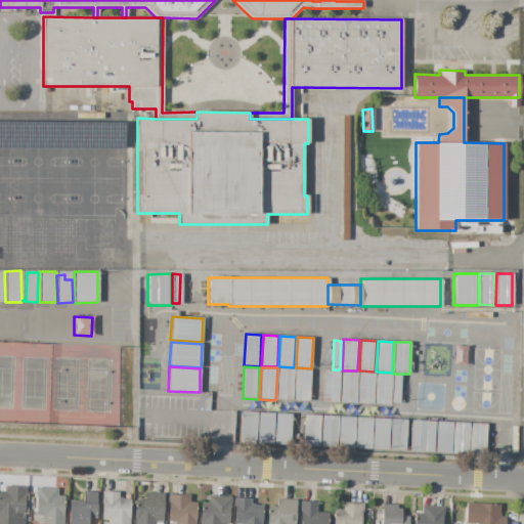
[(294,368),(293,401),(276,400),(278,367),(294,368)]
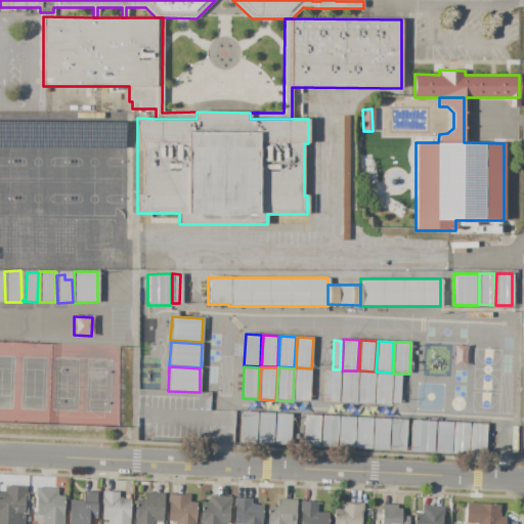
[(311,369),(309,402),(294,401),(295,368),(311,369)]
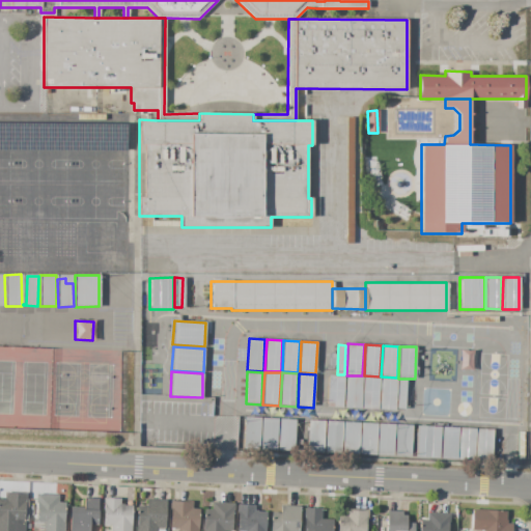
[(344,375),(343,408),(328,407),(329,375),(344,375)]
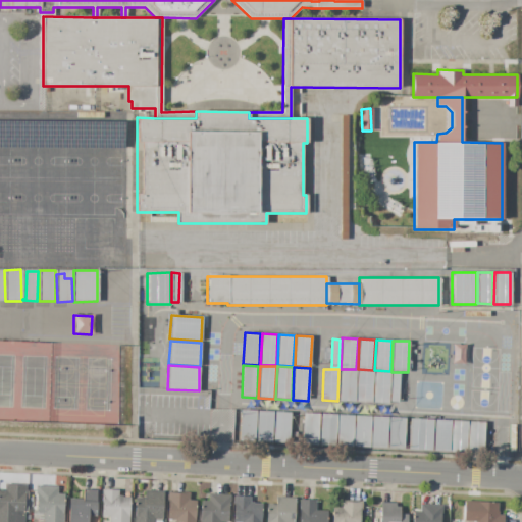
[(357,370),(355,402),(340,401),(341,370),(357,370)]
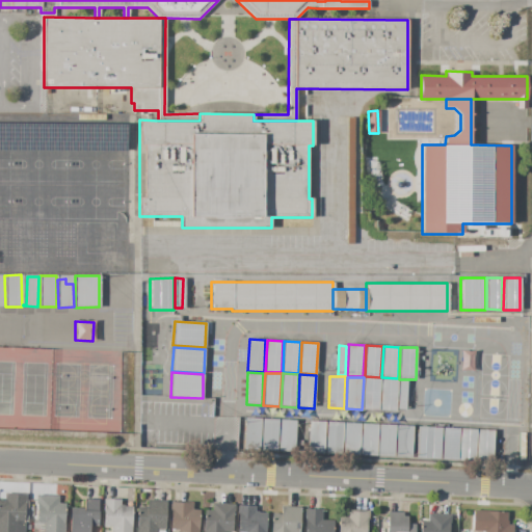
[(380,378),(379,410),(363,409),(365,377),(380,378)]
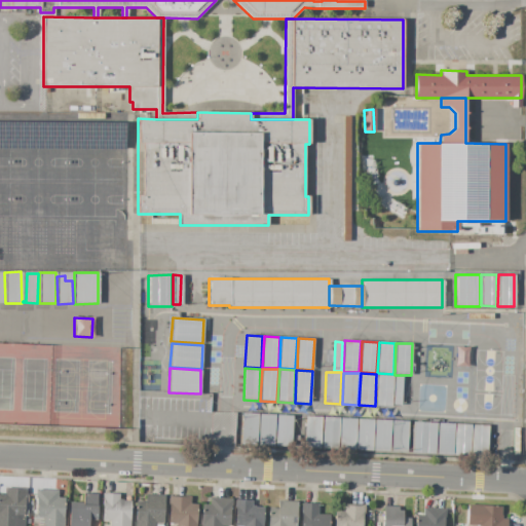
[(393,375),(392,407),(376,406),(377,374),(393,375)]
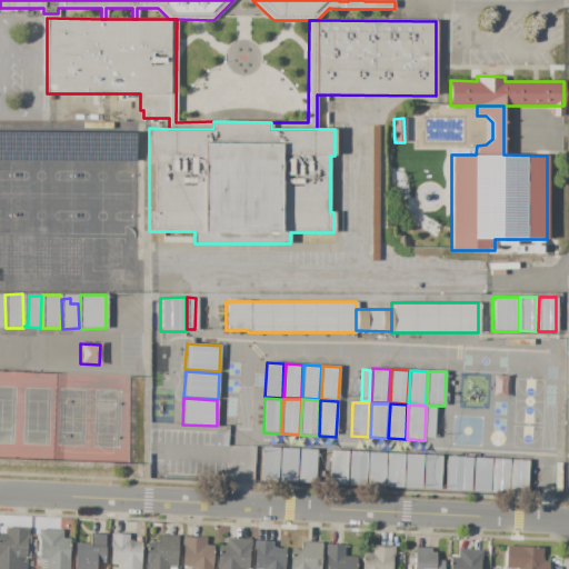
[(436,406),(433,438),(426,438),(427,406),(436,406)]
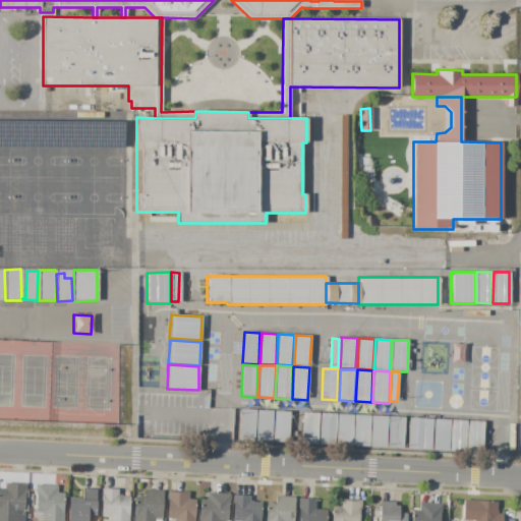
[(255,410),(254,440),(239,440),(240,409),(255,410)]
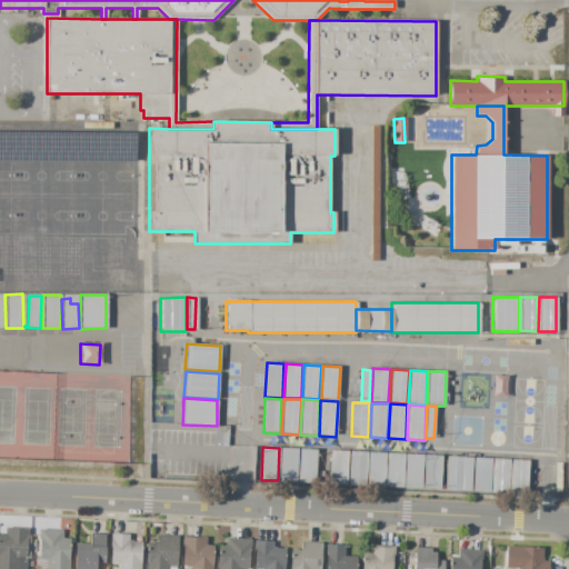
[(298,449),(297,482),(279,481),(280,448),(298,449)]
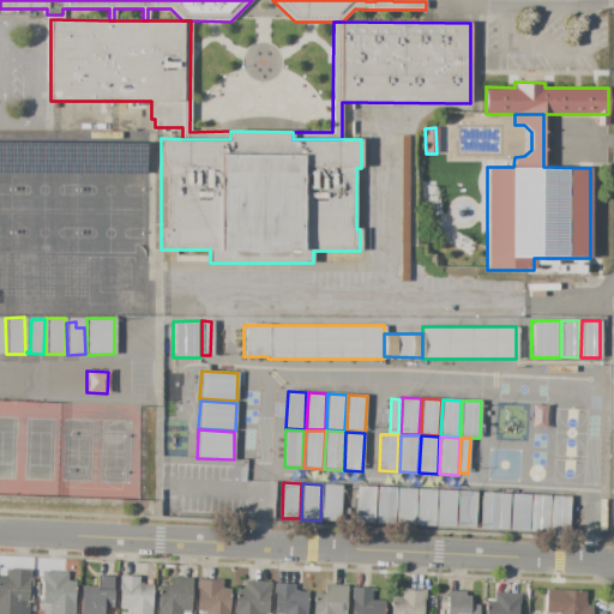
[(341,485),(339,521),(323,521),(323,485),(341,485)]
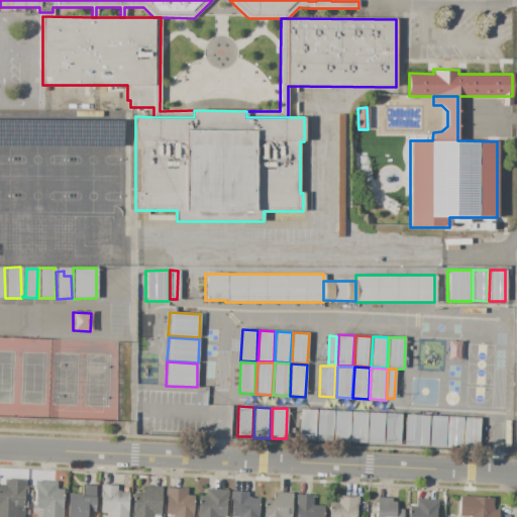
[(316,410),(315,440),(299,439),(301,409),(316,410)]
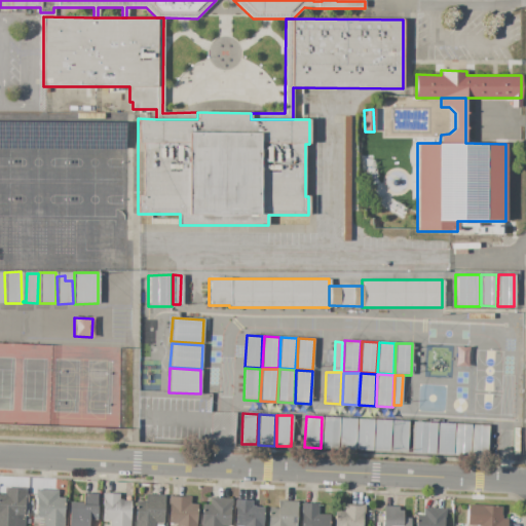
[(339,418),(338,449),(322,448),(324,417),(339,418)]
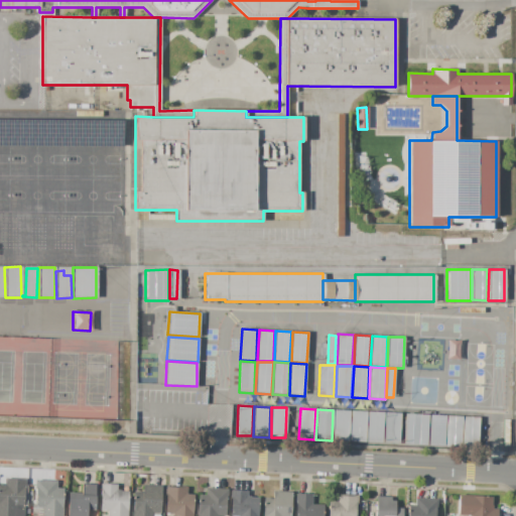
[(350,411),(349,441),(333,440),(335,410),(350,411)]
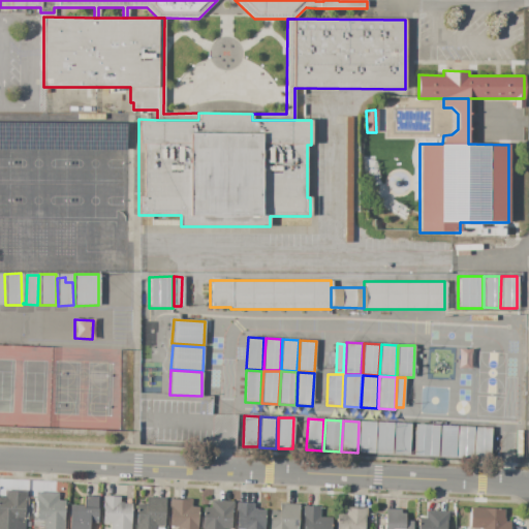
[(376,422),(374,454),(359,453),(360,422),(376,422)]
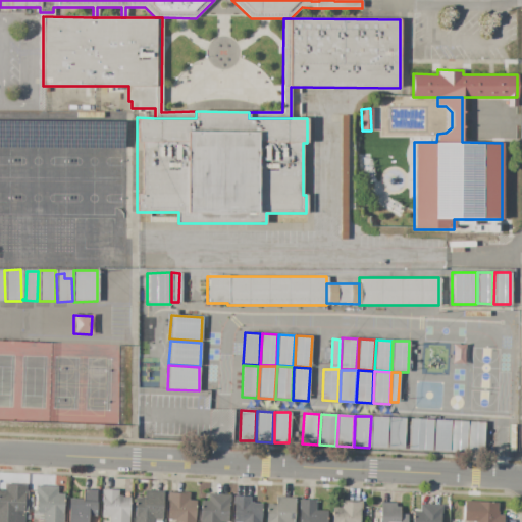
[(388,417),(386,448),(371,448),(372,416),(388,417)]
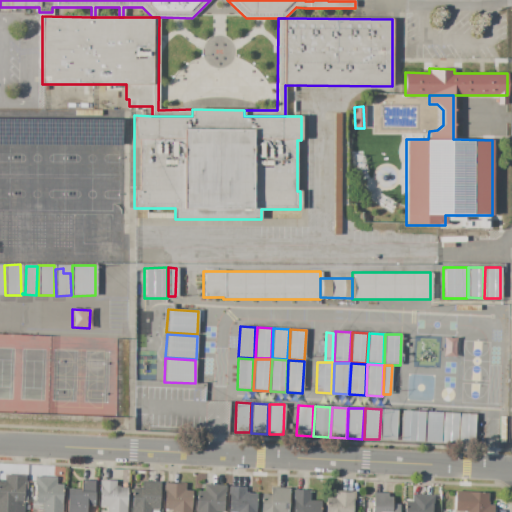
[(397,410),(396,440),(381,440),(382,409),(397,410)]
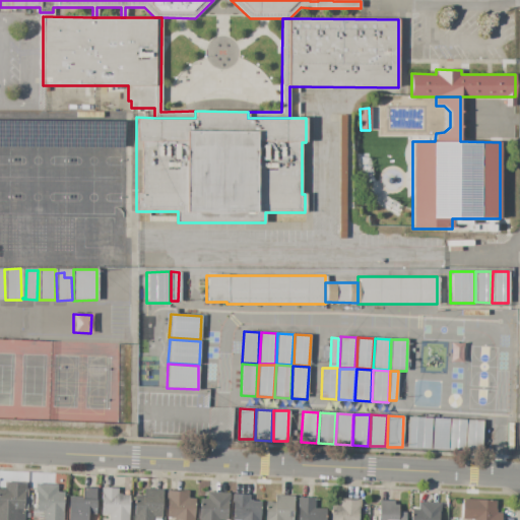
[(432,418),(431,449),(406,448),(408,417),(432,418)]
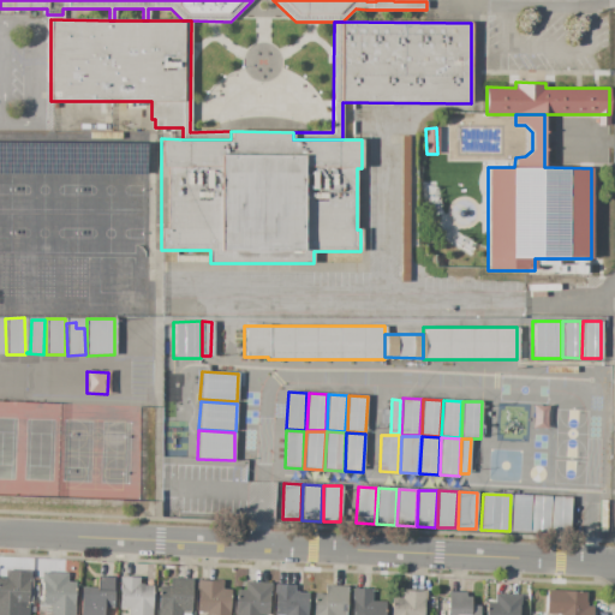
[(512,494),(531,495),(529,532),(511,531),(512,494)]
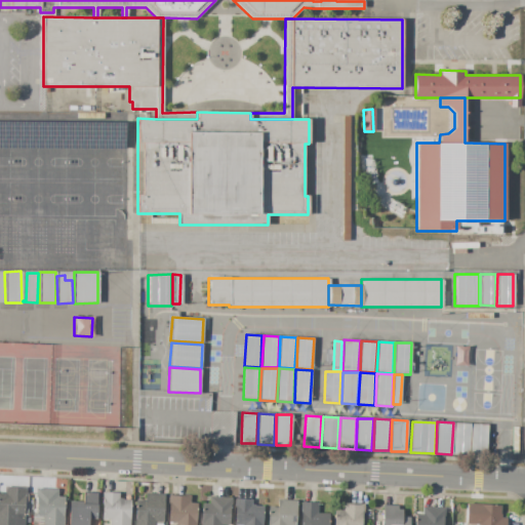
[(453,421),(470,422),(468,454),(452,453),(453,421)]
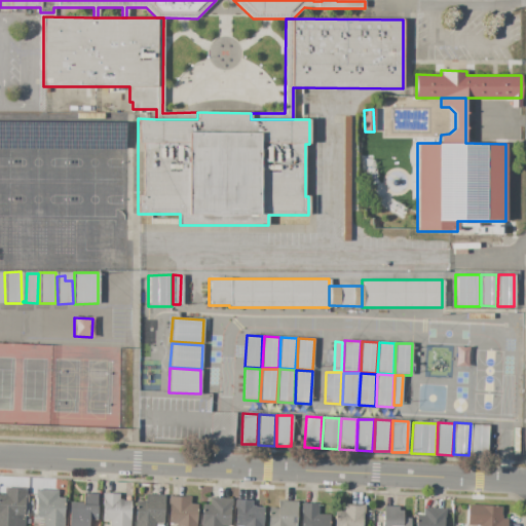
[(472,423),(488,424),(486,455),(471,455),(472,423)]
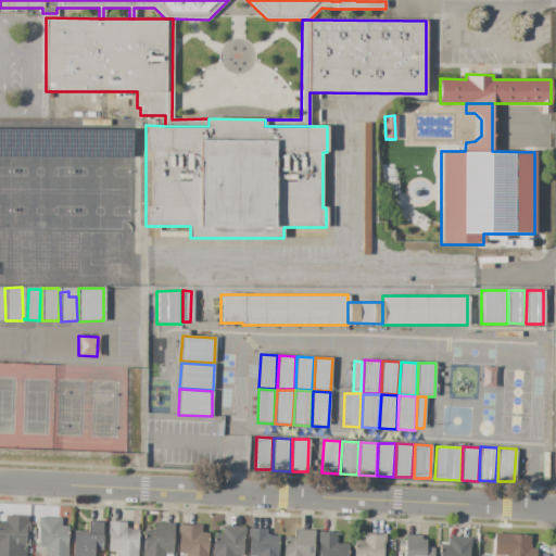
[(26,555),(0,555),(0,522),(4,522),(4,516),(27,517),(27,523),(29,523),(28,546),(26,545),(26,555)]
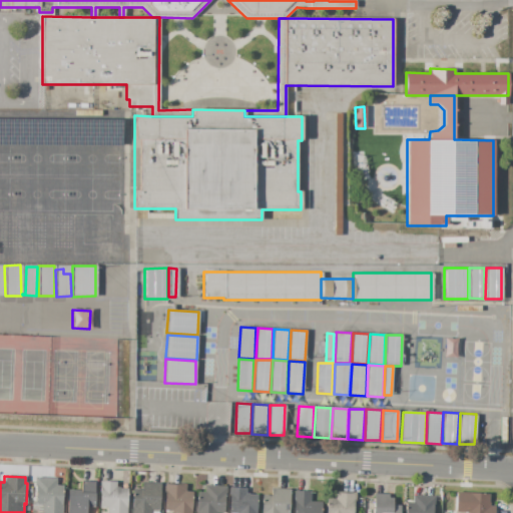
[(35,477),(57,479),(56,485),(63,485),(62,511),(64,511),(64,512),(31,512),(32,504),(35,504),(36,488),(34,487),(35,477)]
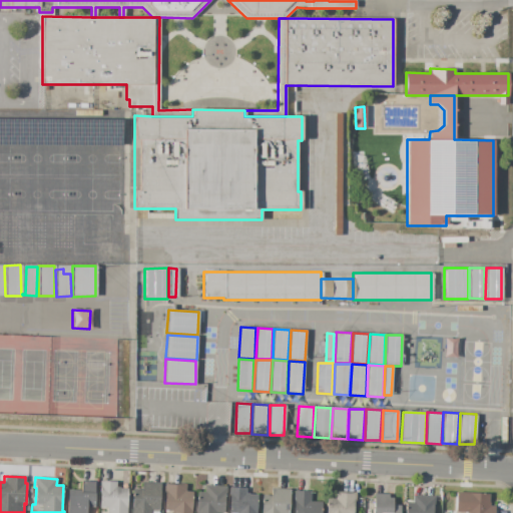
[(67,512),(68,490),(81,490),(81,481),(95,482),(95,491),(94,507),(87,506),(86,512),(67,512)]
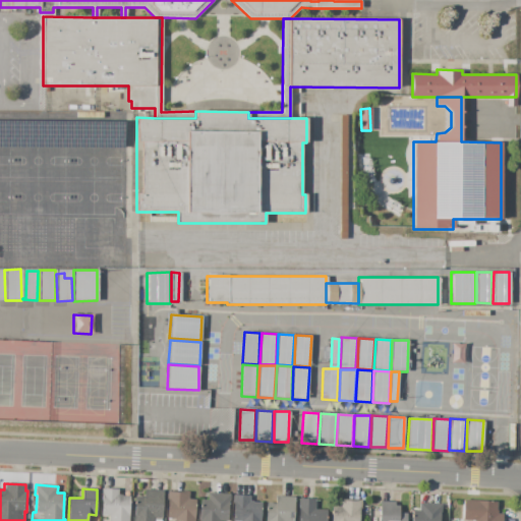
[(102,488),(119,489),(118,495),(121,495),(121,496),(130,496),(128,520),(107,520),(107,517),(101,517),(102,488)]
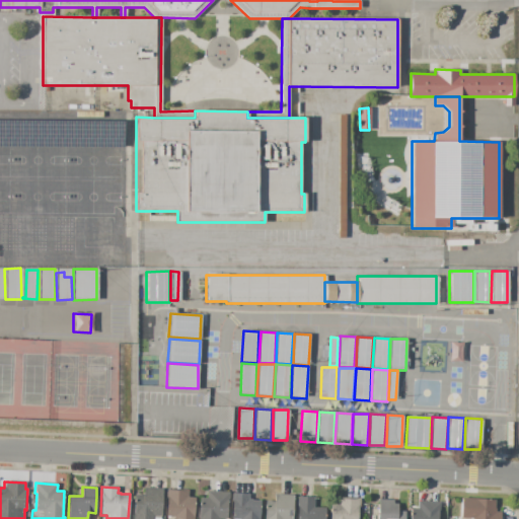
[(162,489),(161,517),(160,517),(159,518),(132,518),(134,495),(143,495),(144,488),(162,489)]
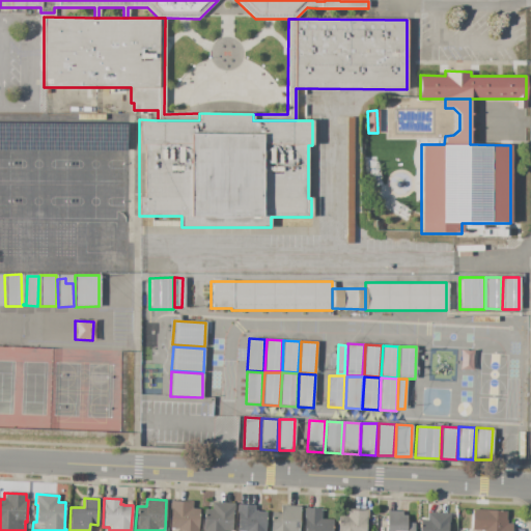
[(170,502),(192,503),(192,509),(199,509),(197,530),(177,530),(177,529),(169,528),(170,502)]
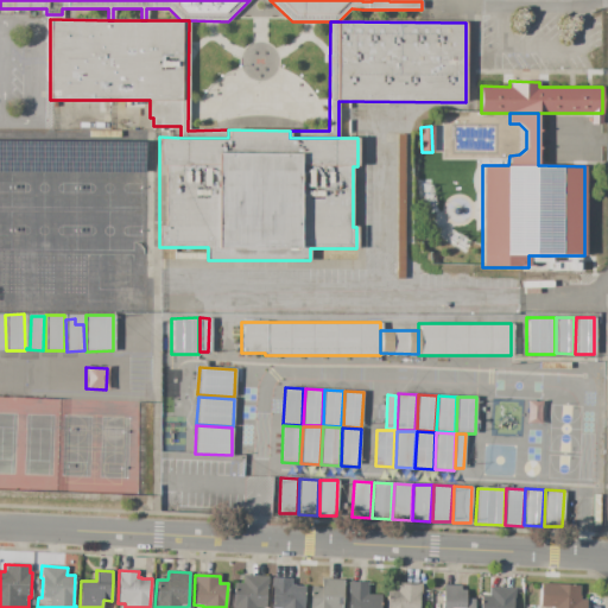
[(232,607),(234,583),(241,583),(242,575),(268,576),(266,607),(232,607)]
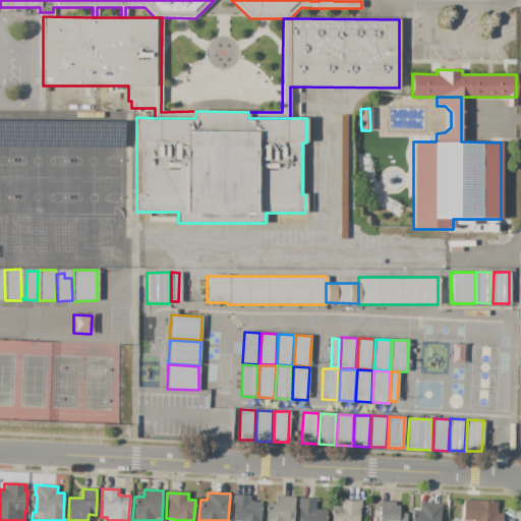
[(231,520),(233,495),(249,496),(249,501),(252,501),(252,502),(262,503),(259,520),(231,520)]
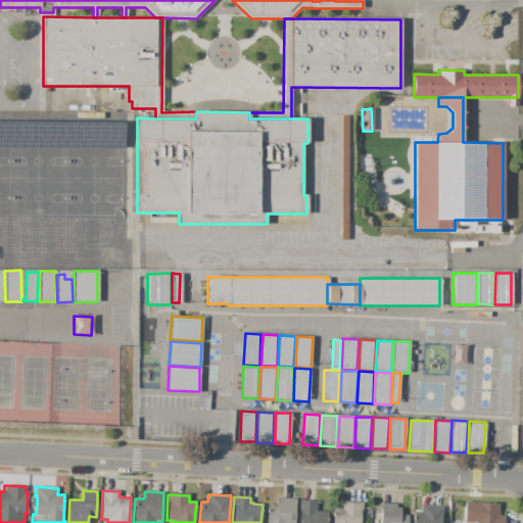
[(266,522),(268,505),(275,505),(276,497),(295,498),(294,522),(266,522)]
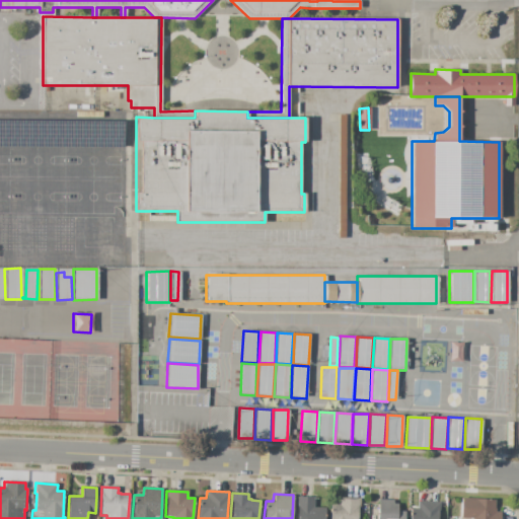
[(295,518),(297,497),(316,498),(316,507),(325,508),(324,518),(295,518)]
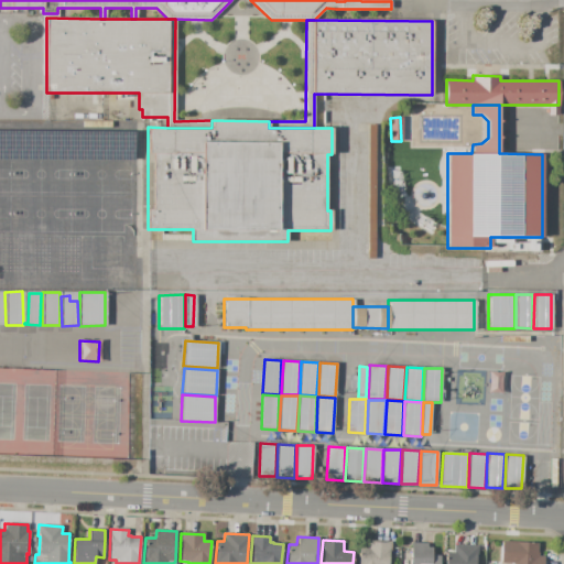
[(358,563),(359,549),(367,549),(367,542),(381,542),(381,541),(391,542),(391,550),(389,550),(388,563),(358,563)]
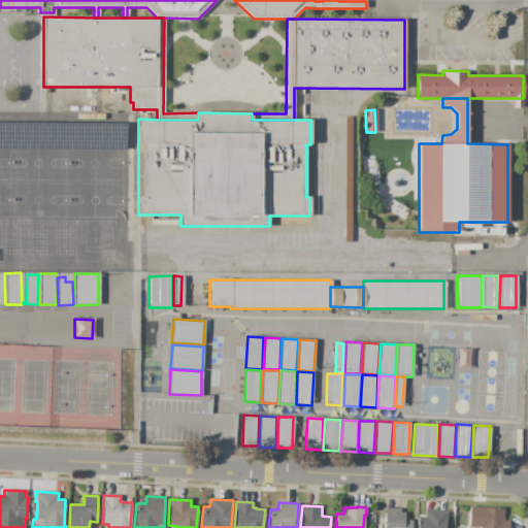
[(469,506),(505,508),(504,520),(509,521),(508,527),(482,527),(468,527),(469,506)]
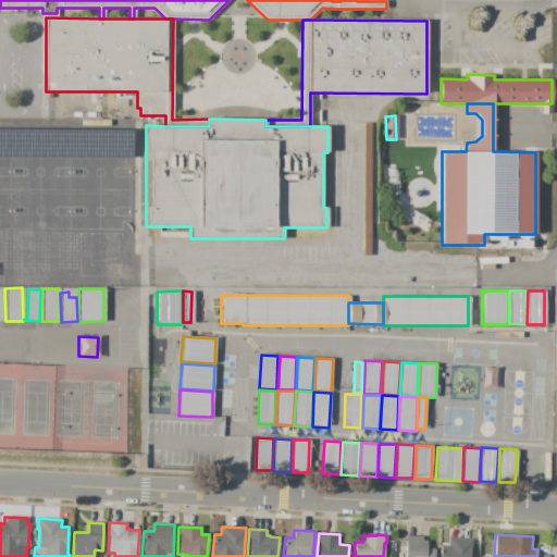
[(404,556),(406,536),(422,537),(422,541),(428,541),(428,548),(435,548),(434,556),(404,556)]
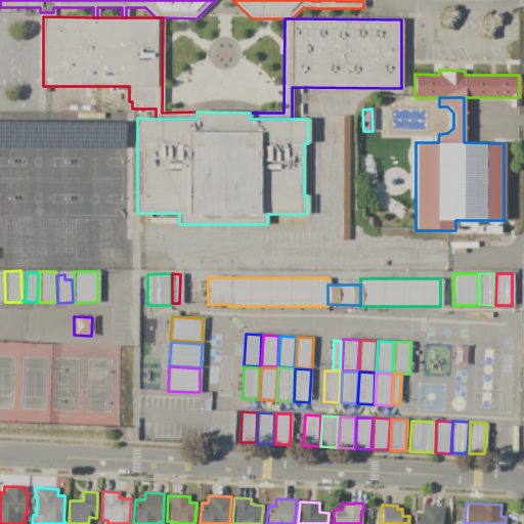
[(413,523),(415,513),(422,513),(422,506),(444,507),(443,514),(442,514),(441,523),(413,523)]
